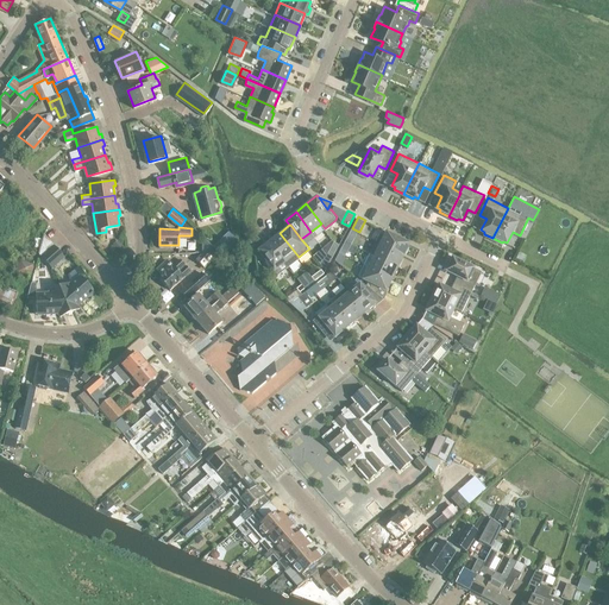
[(382,228),(376,239),(403,253),(409,241),(382,228)]
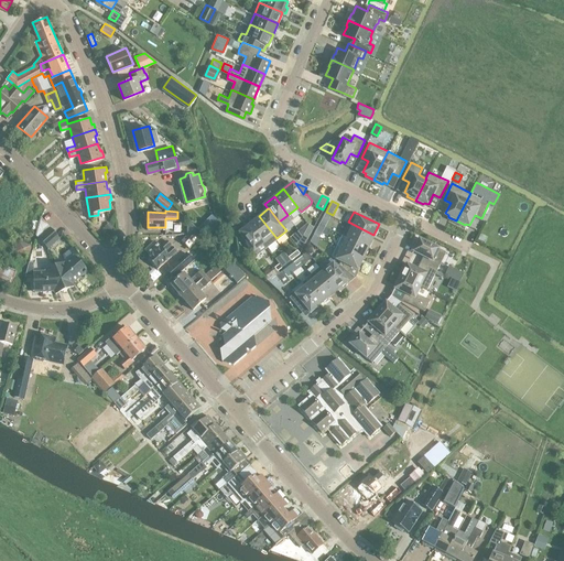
[(217,218),(213,213),(197,226),(203,232),(217,218)]
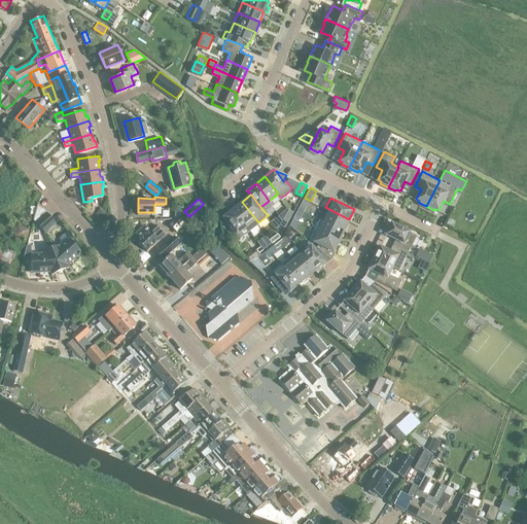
[(303,201),(299,207),(304,209),(307,203),(303,201)]
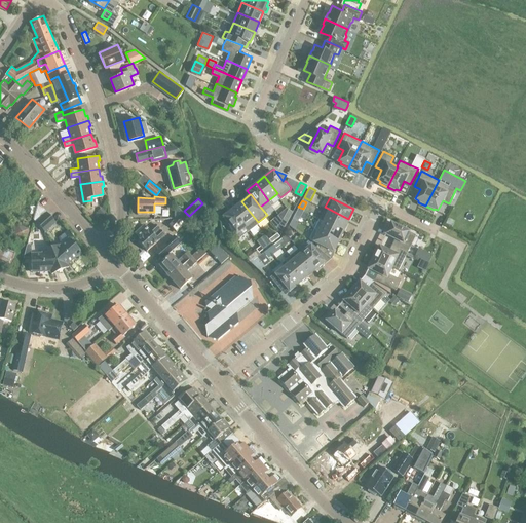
[(233,208),(246,225),(249,229),(258,222),(241,201),(233,208)]
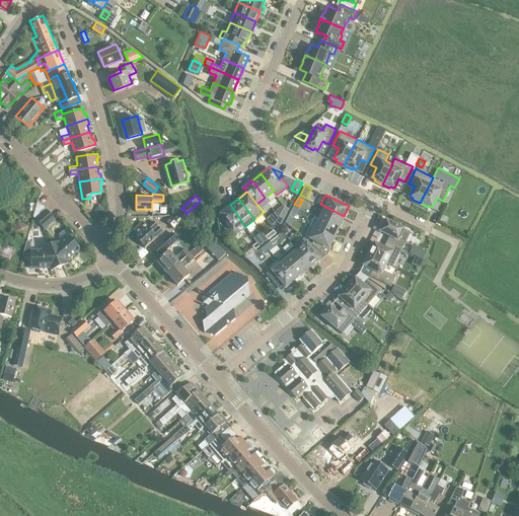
[(299,206),(294,204),(289,213),(294,215),(299,206)]
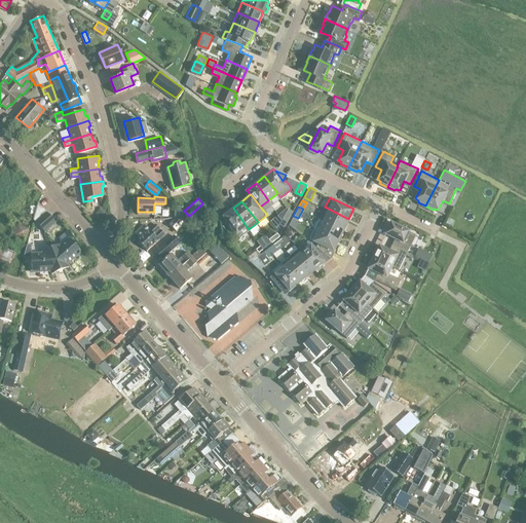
[(325,207),(320,217),(343,229),(348,219),(325,207)]
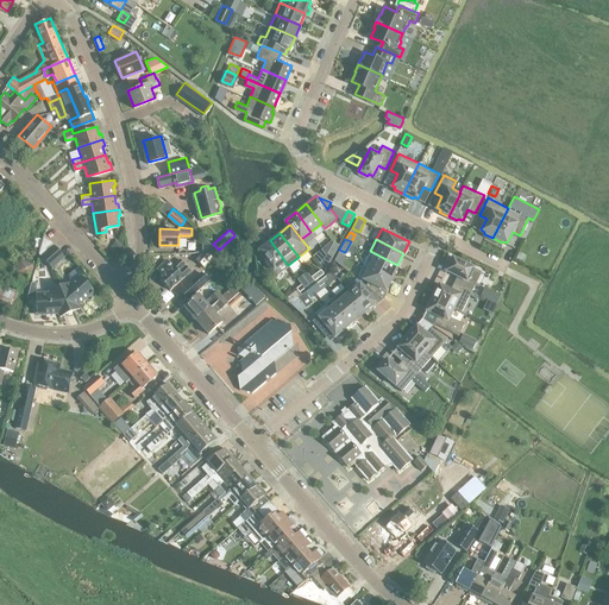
[(42,253),(48,259),(58,249),(51,240),(45,246),(48,249),(42,253)]
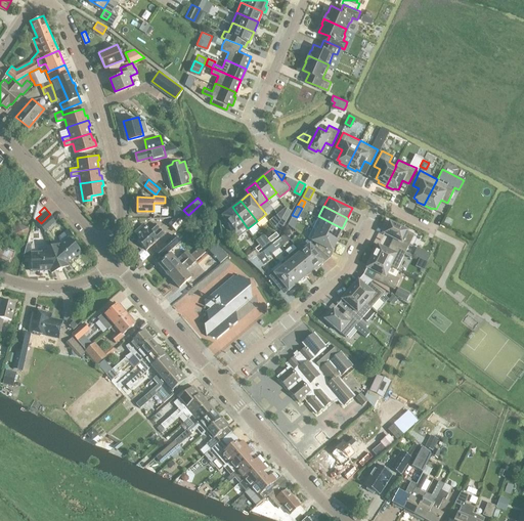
[(248,228),(245,224),(232,207),(223,214),(238,235),(248,228)]
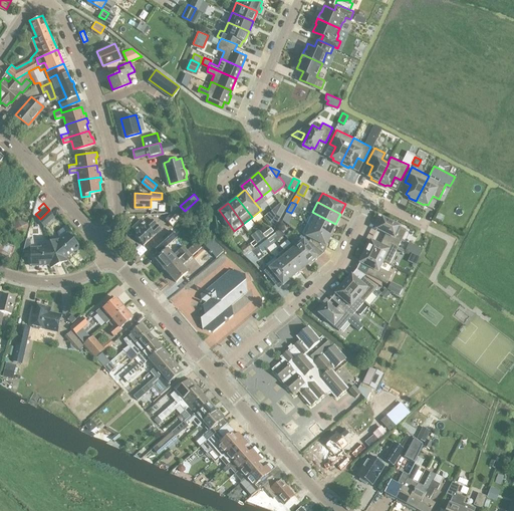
[(276,213),(280,215),(286,205),(282,203),(276,213)]
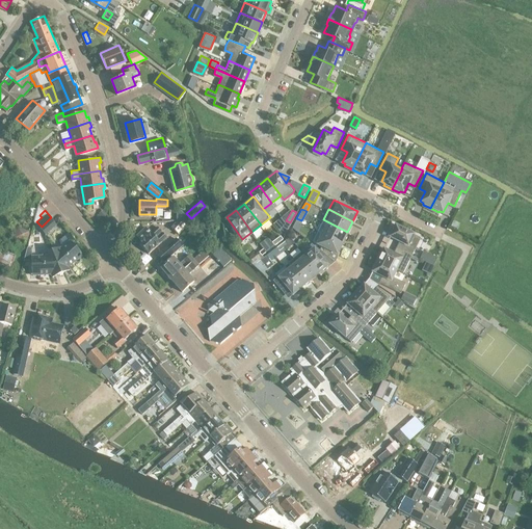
[(51,217),(42,227),(46,232),(56,222),(51,217)]
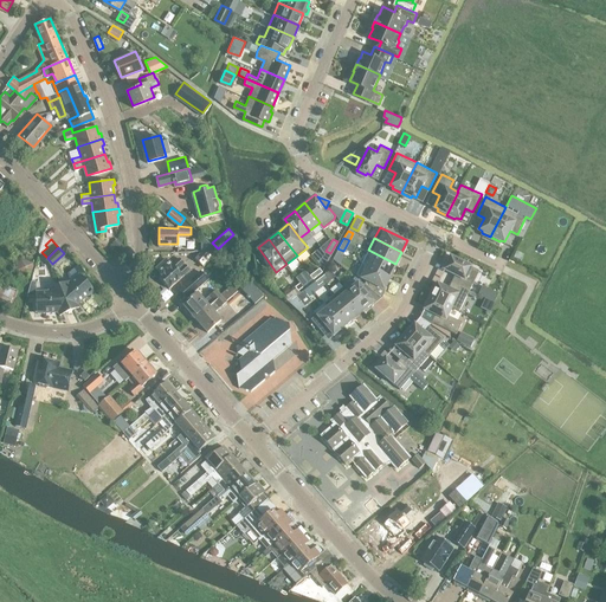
[(368,250),(362,261),(391,276),(395,264),(368,250)]
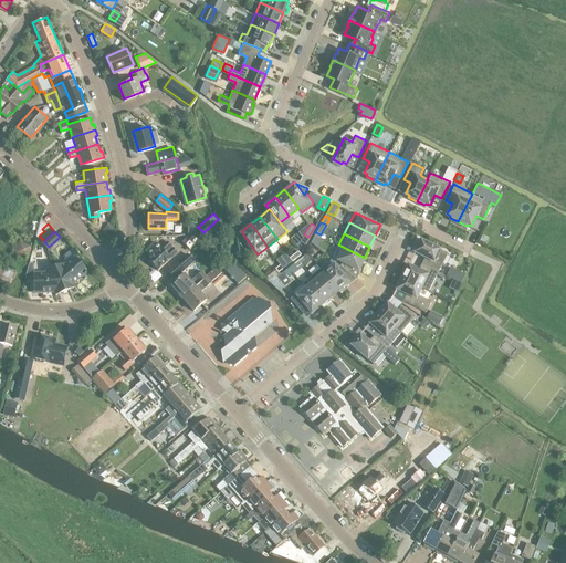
[(308,237),(304,235),(302,238),(299,246),(303,248),(307,240),(308,237)]
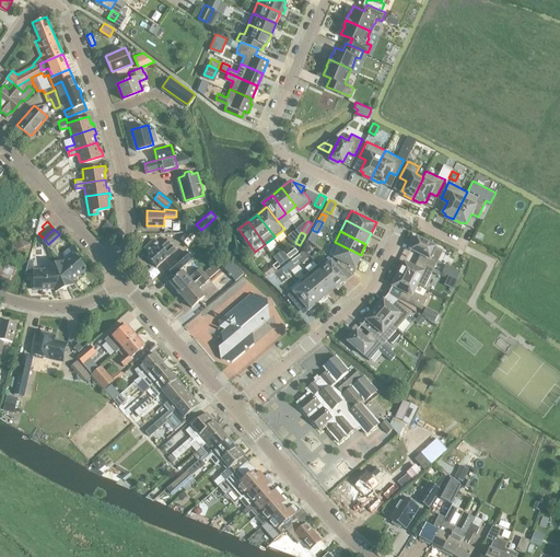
[(420,253),(417,259),(433,267),(443,248),(415,234),(410,243),(412,244),(410,247),(420,253)]
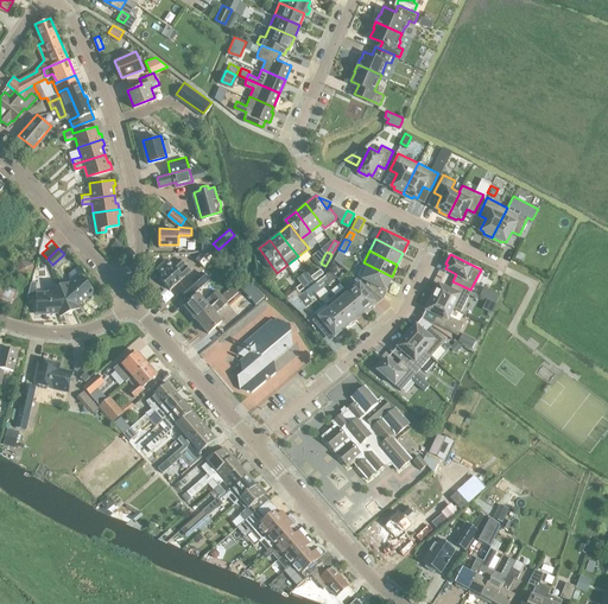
[(20,256),(16,271),(30,275),(35,261),(20,256)]
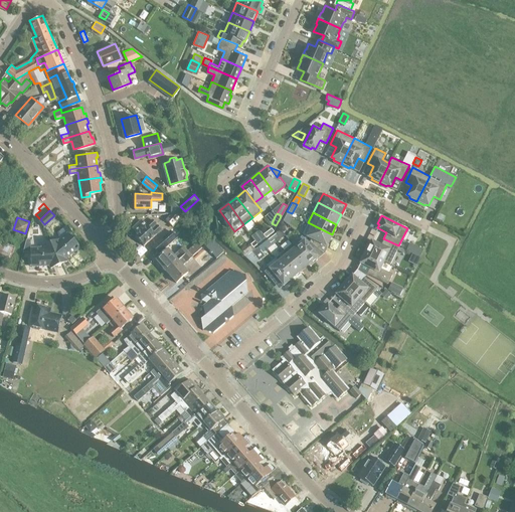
[(153,217),(135,233),(144,243),(161,227),(153,217)]
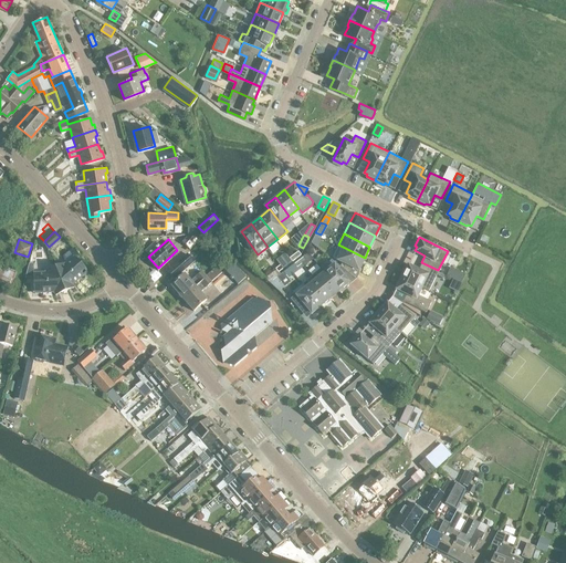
[(342,260),(341,263),(346,268),(348,263),(359,269),(365,258),(338,244),(333,256),(342,260)]
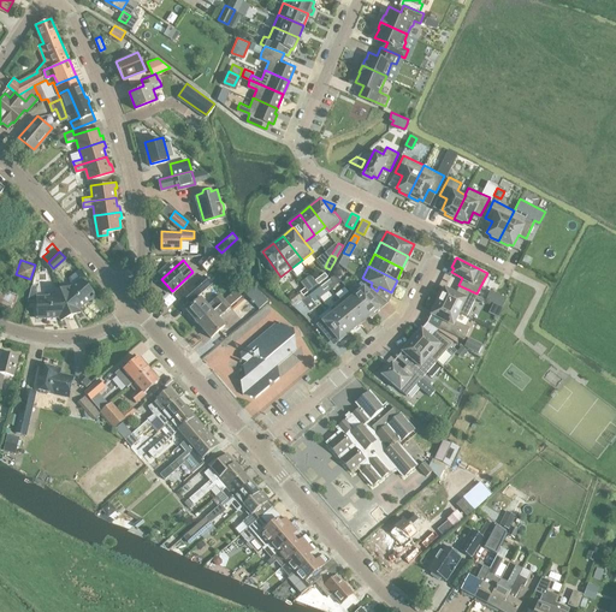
[(315,278),(318,281),(327,274),(325,271),(315,278)]
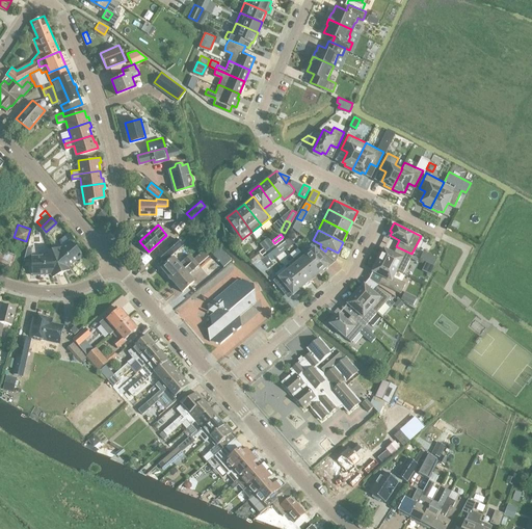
[(0,264),(8,268),(16,255),(0,247),(3,241),(0,239),(0,264)]
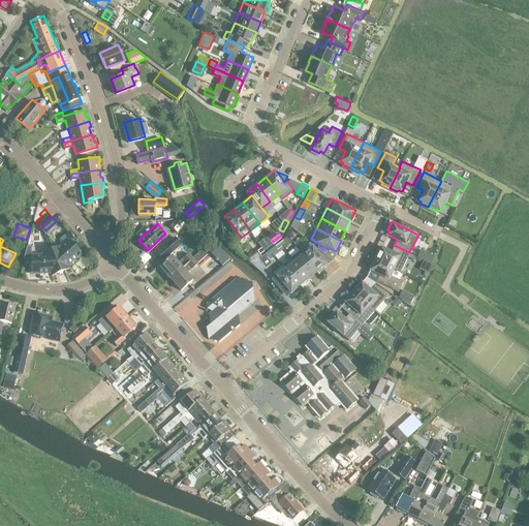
[(60,244),(52,248),(57,261),(60,260),(63,269),(69,267),(68,264),(82,252),(69,238),(61,246),(60,244)]
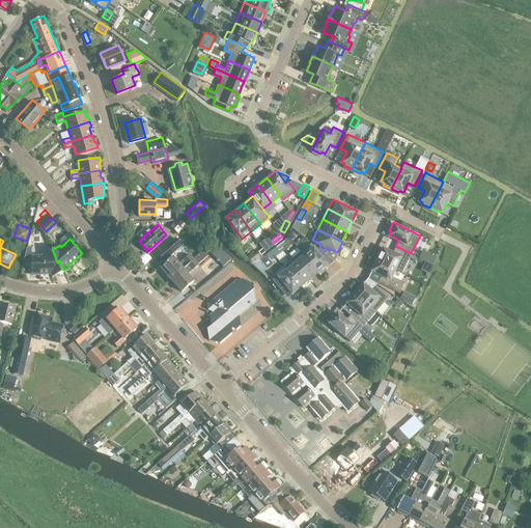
[(166,248),(171,253),(180,245),(175,240),(166,248)]
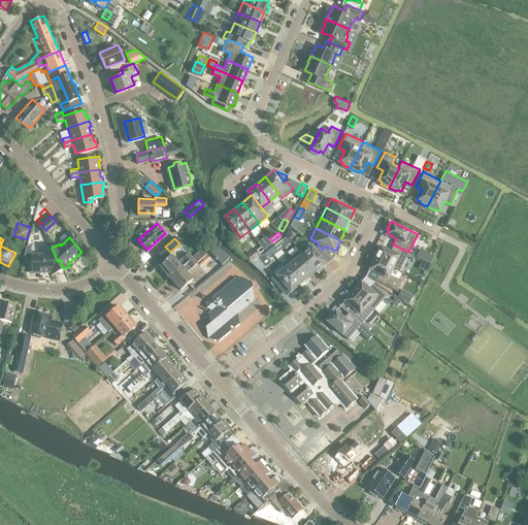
[(309,240),(299,248),(317,269),(326,262),(319,254),(323,250),(318,245),(309,240)]
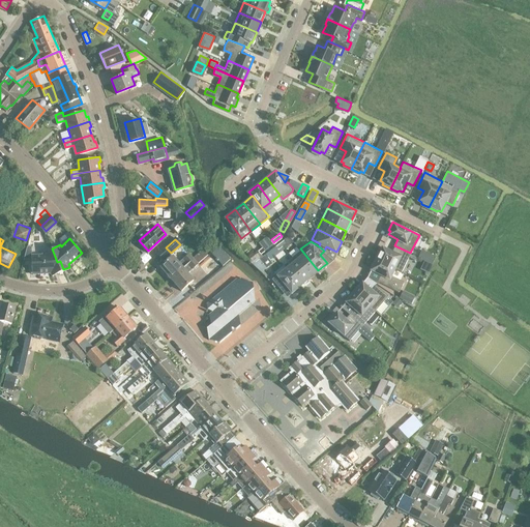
[(218,244),(211,251),(223,264),(230,258),(218,244)]
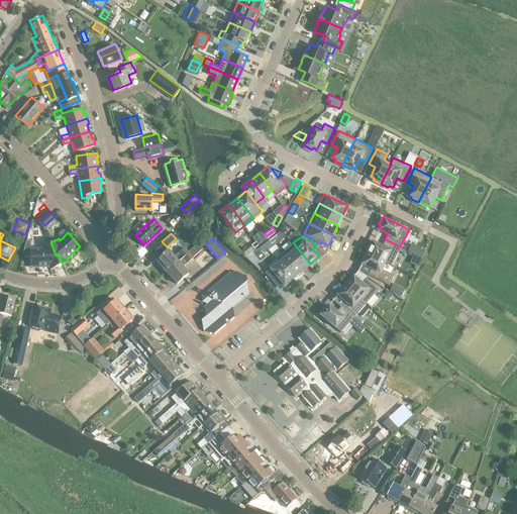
[(370,242),(366,250),(386,261),(392,264),(400,246),(385,239),(383,244),(373,240),(372,243),(370,242)]
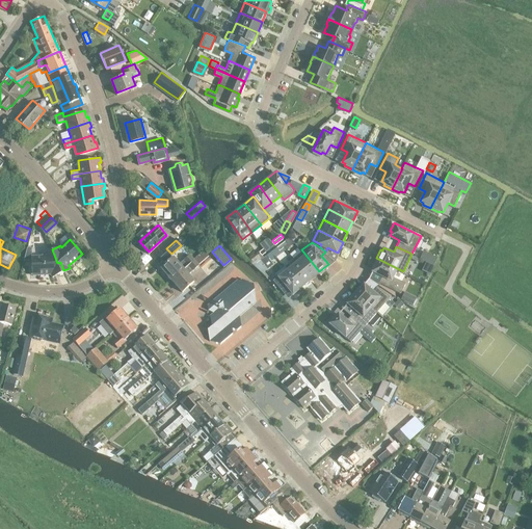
[(57,263),(52,249),(44,253),(44,254),(32,255),(33,273),(51,272),(52,274),(63,270),(60,262),(57,263)]
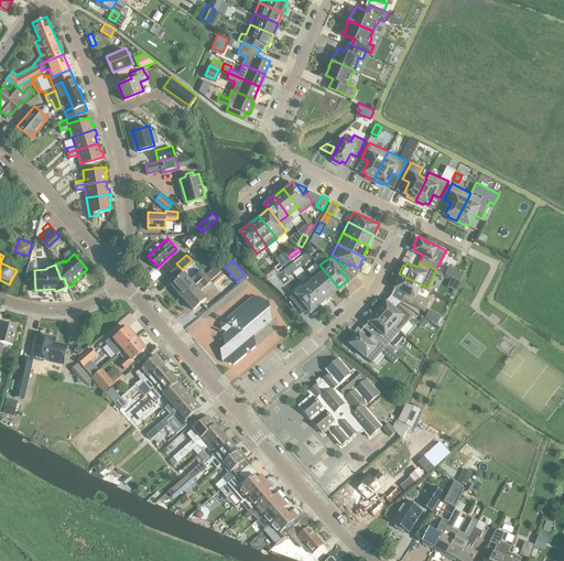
[(314,277),(329,295),(338,288),(320,265),(311,272),(314,277)]
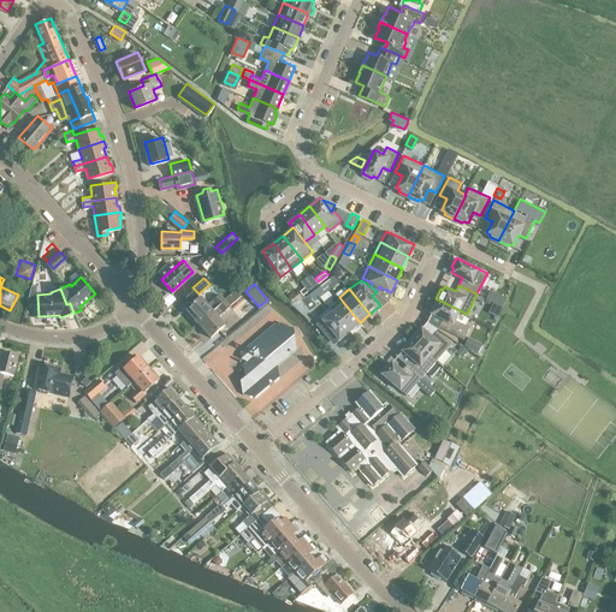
[(502,306),(507,296),(491,289),(487,298),(502,306)]
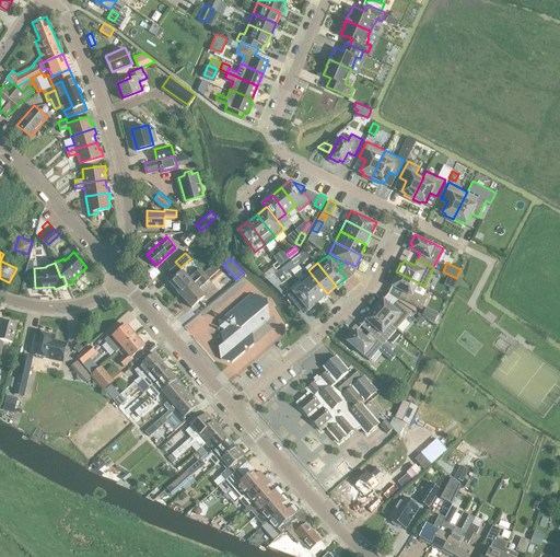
[(170,280),(182,293),(205,271),(200,266),(188,276),(183,269),(170,280)]
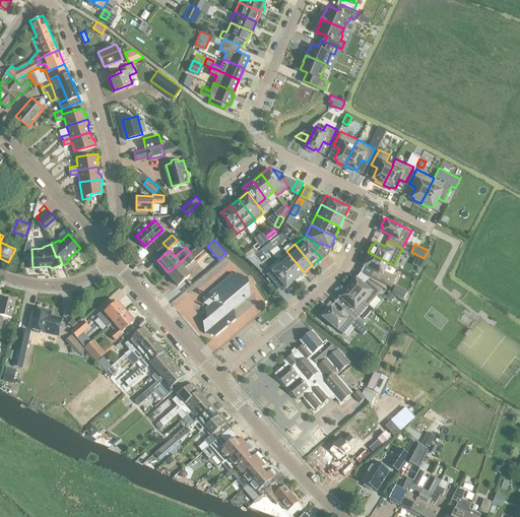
[(255,252),(256,251),(254,249),(252,247),(245,253),(249,257),(255,252)]
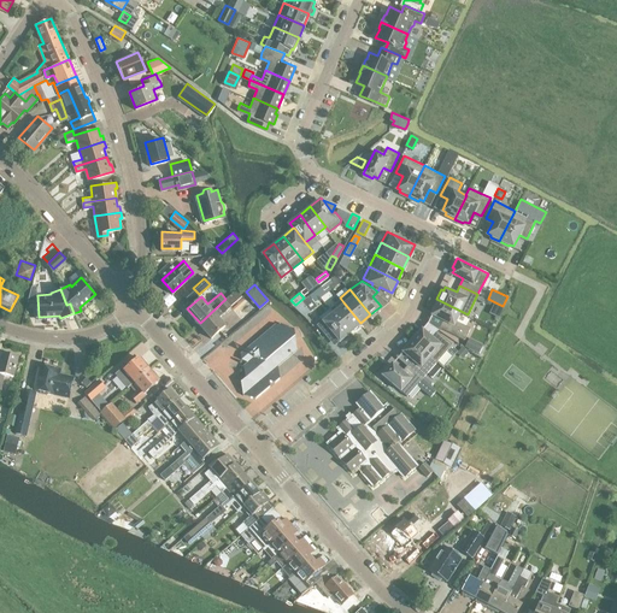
[(303,299),(311,310),(317,305),(310,294),(303,299)]
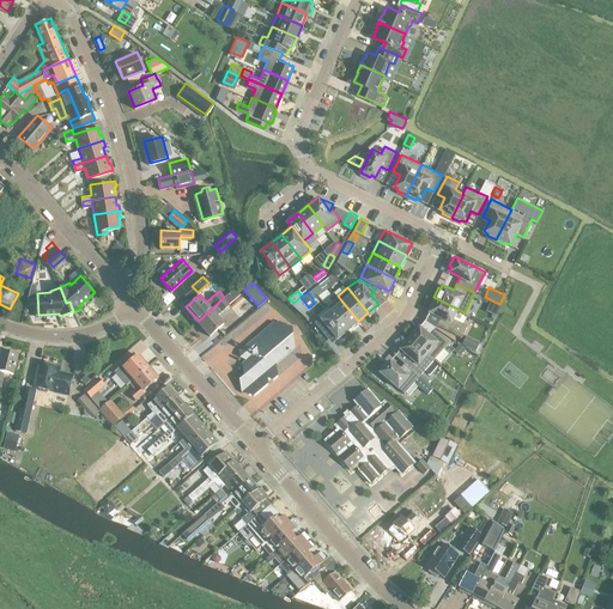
[(338,296),(328,304),(349,329),(358,321),(341,300),(338,296)]
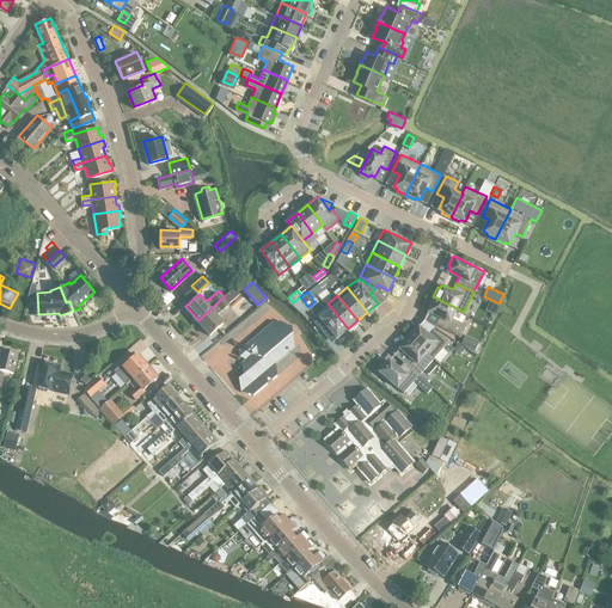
[(224,296),(199,320),(209,333),(224,321),(216,313),(230,302),(224,296)]
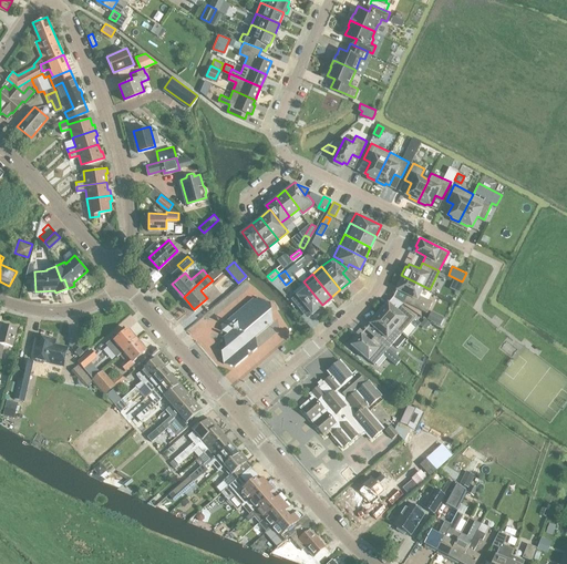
[(423,286),(401,275),(397,284),(399,284),(397,288),(408,293),(404,299),(428,311),(432,300),(419,294),(423,286)]
